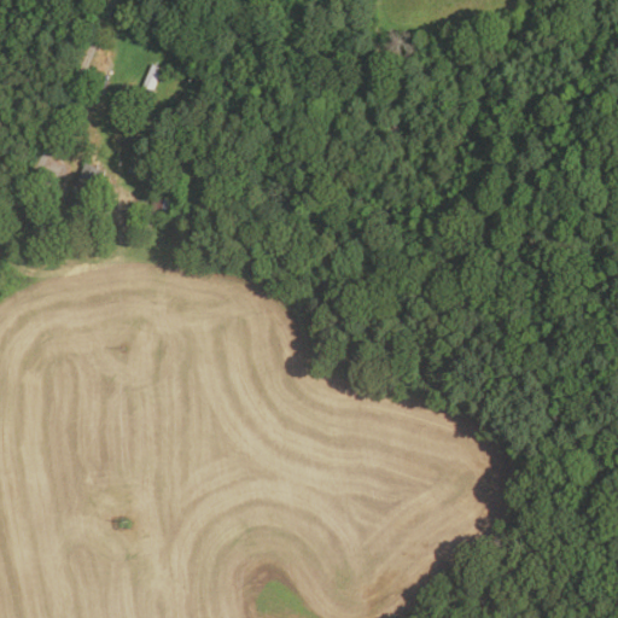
[(214,65),(204,62),(208,53),(217,58),(214,65)]
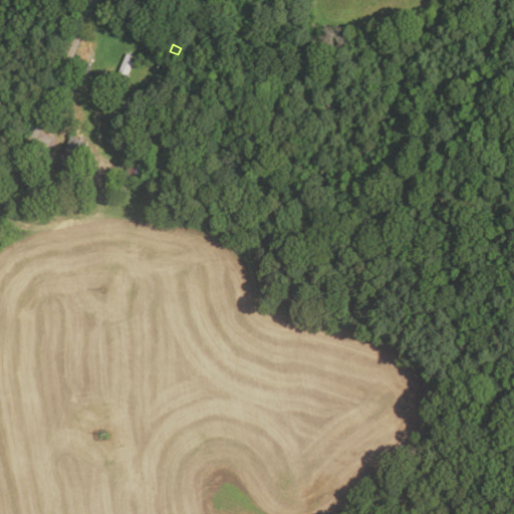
[(121,91),(112,87),(127,54),(137,59),(121,91)]
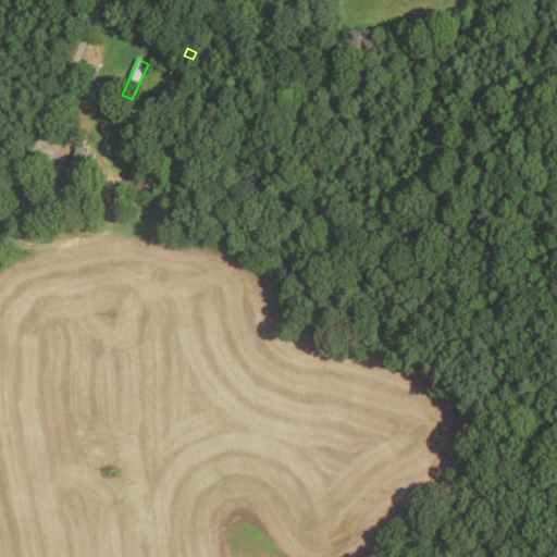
[(157,109),(155,100),(166,98),(168,107),(157,109)]
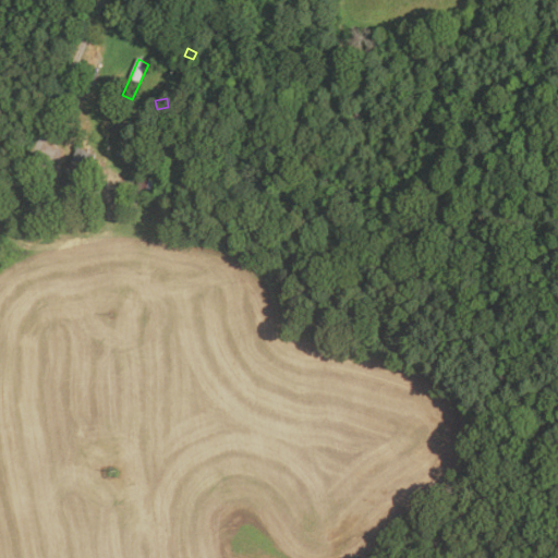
[(82,191),(62,182),(79,146),(98,155),(82,191)]
